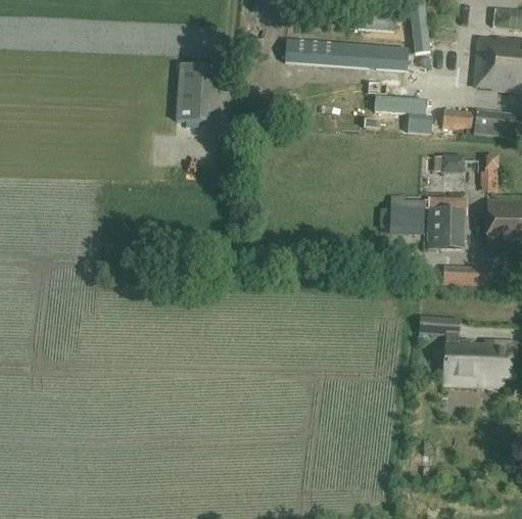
[(521,8),(494,6),(492,26),(521,28),(521,8)]
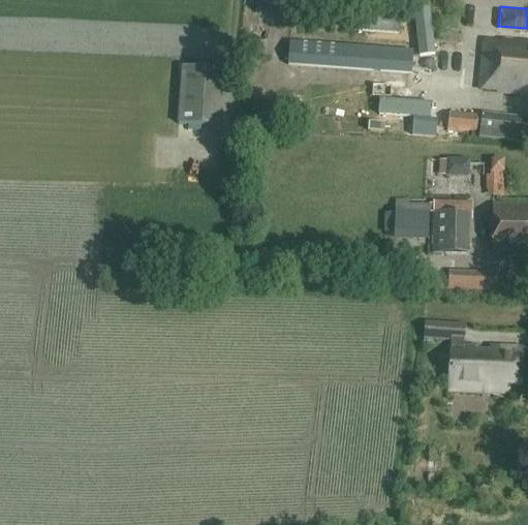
[(526,91),(527,84),(527,38),(503,36),(502,38),(485,36),(479,84),(497,86),(497,88),(526,91)]
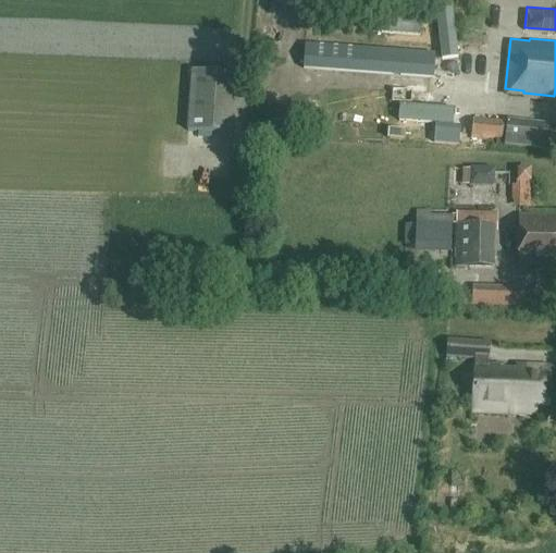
[(433,74),(435,50),(305,40),(304,65),(433,74)]
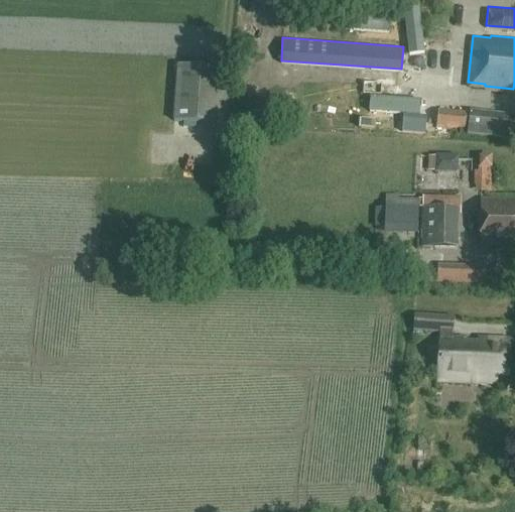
[(208,65),(179,73),(187,102),(196,100),(199,111),(220,106),(208,65)]
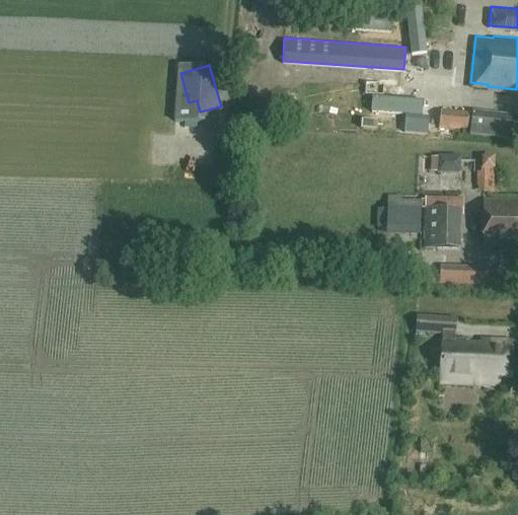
[(399,129),(400,112),(402,82),(366,79),(363,126),(399,129)]
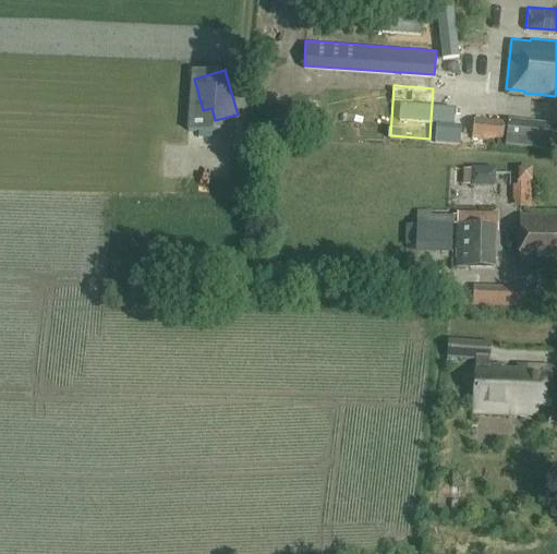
[(503,135),(504,118),(474,116),(472,133),(503,135)]
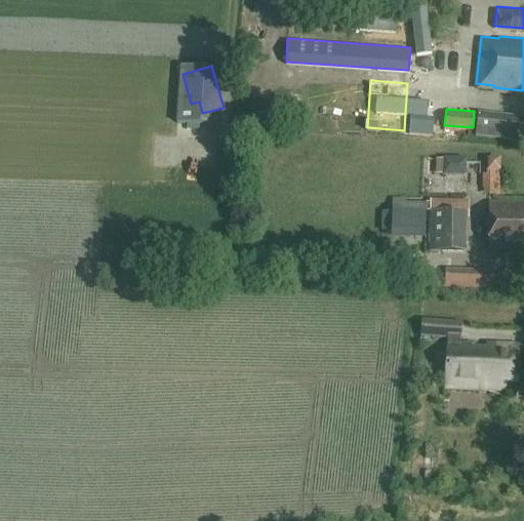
[(483,171),(483,185),(484,185),(484,193),(500,193),(500,171),(483,171)]
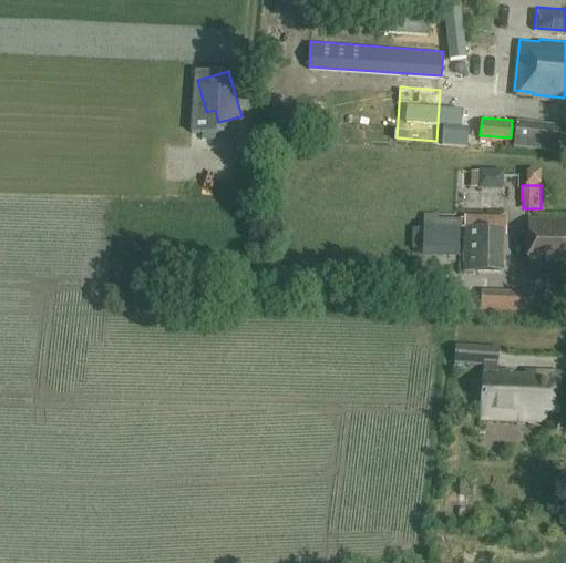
[(503,269),(503,241),(511,241),(511,216),(482,216),(482,225),(464,225),(463,252),(459,252),(460,216),(438,215),(439,211),(423,211),(423,227),(412,227),(412,246),(422,246),(422,254),(460,255),(459,268),(503,269)]
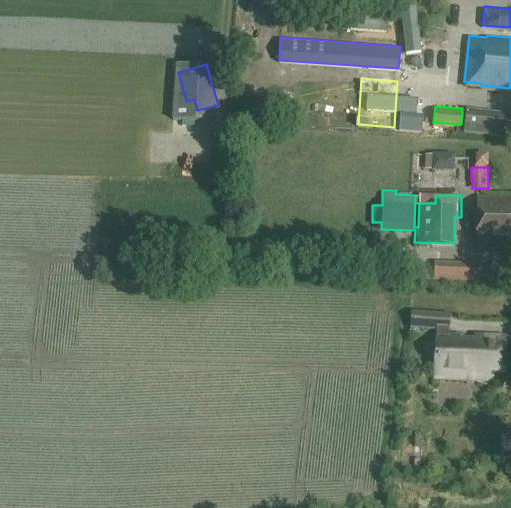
[(510,193),(478,193),(477,240),(493,240),(493,243),(510,242),(510,193)]
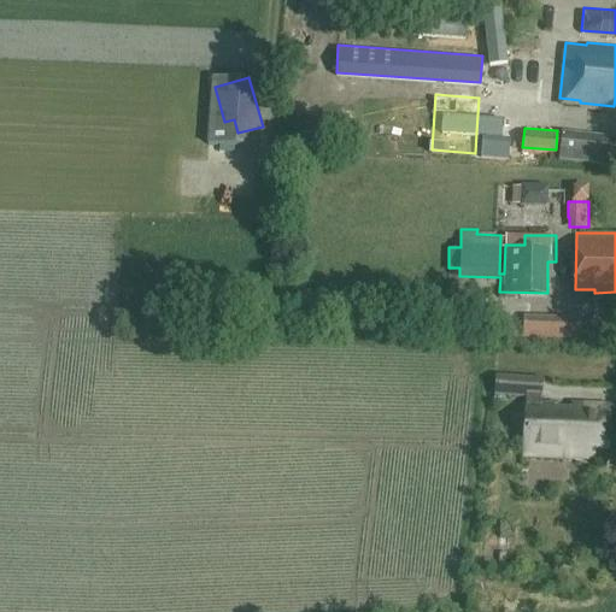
[(552,315),(552,329),(581,329),(581,316),(552,315)]
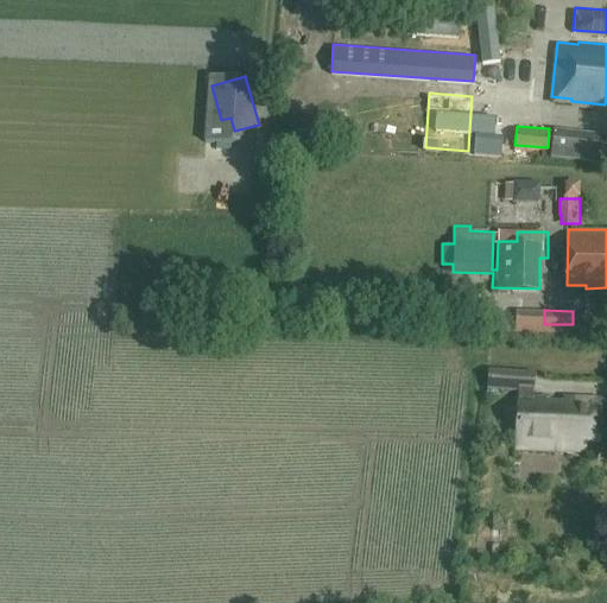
[(533,388),(535,368),(488,366),(487,385),(533,388)]
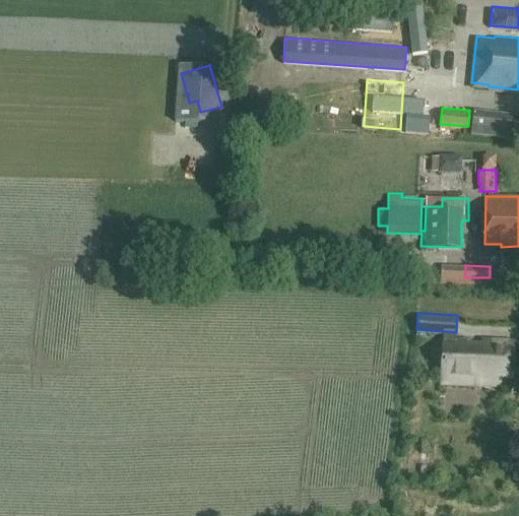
[(481,336),(480,341),(468,340),(468,339),(443,338),(442,380),(501,382),(501,373),(511,373),(512,338),(481,336)]
